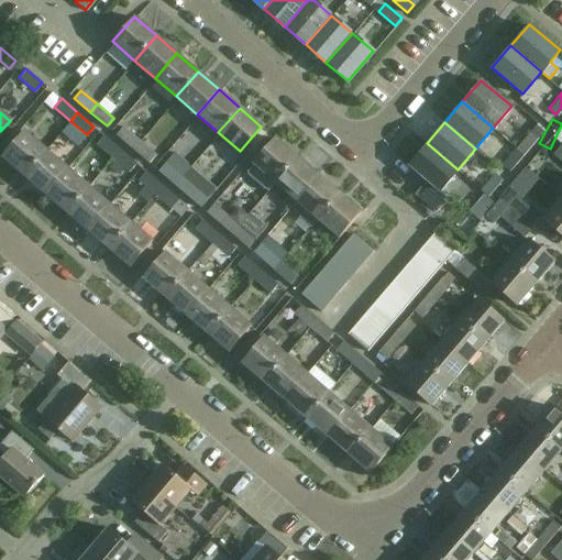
[(117,134),(132,149),(139,140),(123,127),(117,134)]
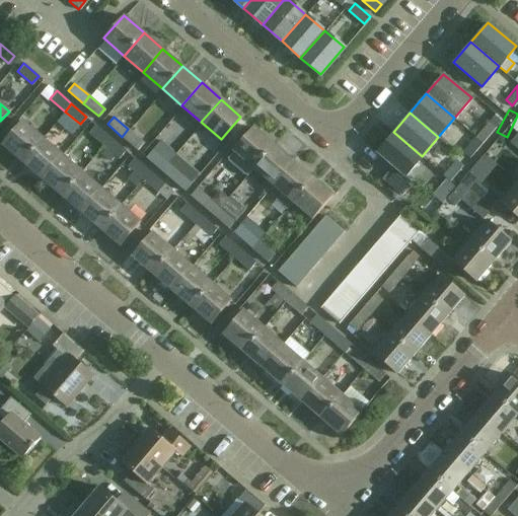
[(2,144),(22,161),(43,138),(22,121),(2,144)]
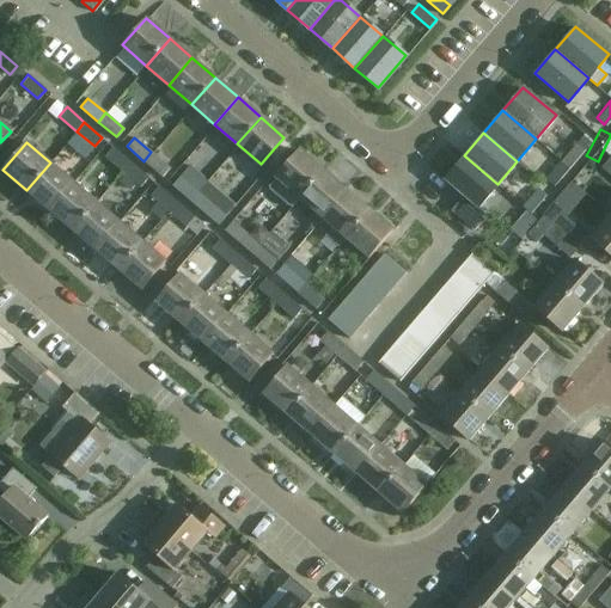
[(561,160),(568,167),(584,149),(576,142),(561,160)]
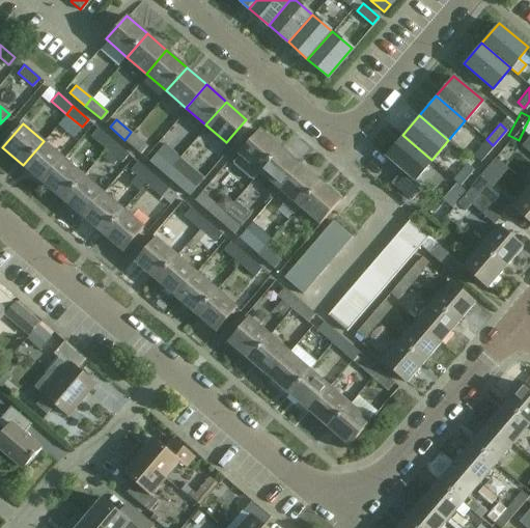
[(90,135),(106,147),(112,140),(96,128),(90,135)]
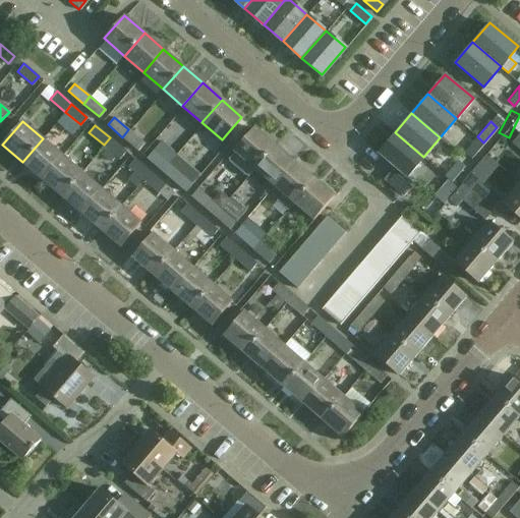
[(254,168),(274,145),(253,127),(228,158),(247,175),(254,168)]
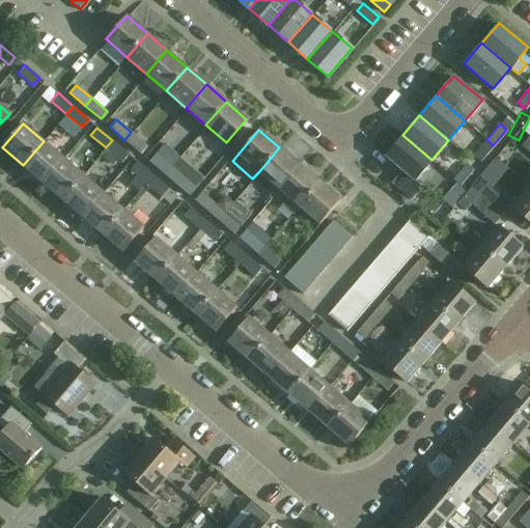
[(131,132),(124,140),(141,154),(147,146),(131,132)]
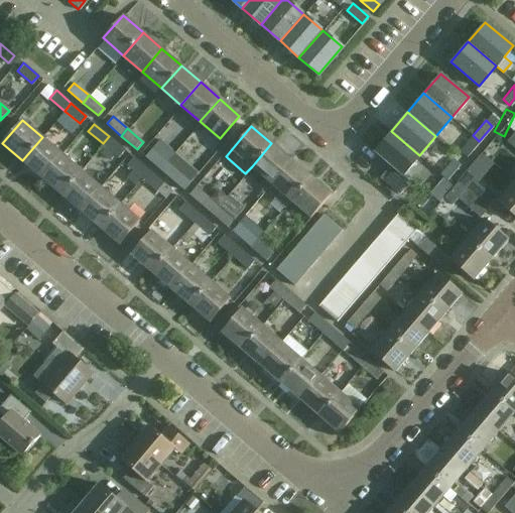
[(419,155),(391,131),(374,151),(402,174),(419,155)]
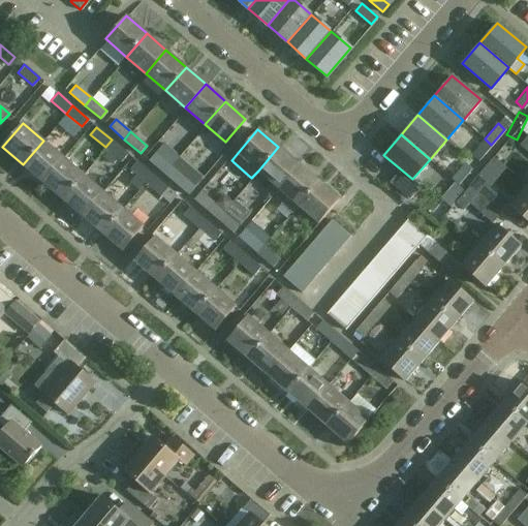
[(527,135),(527,134),(519,144),(527,152),(527,135)]
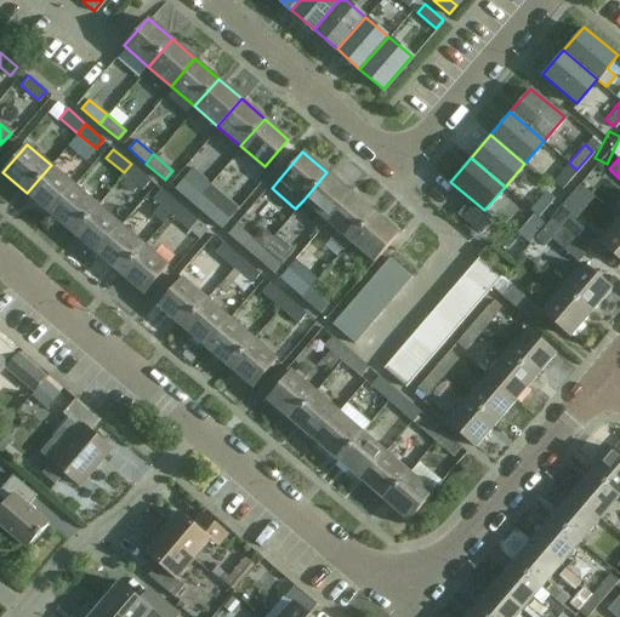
[(576,170),(569,163),(553,181),(562,187),(576,170)]
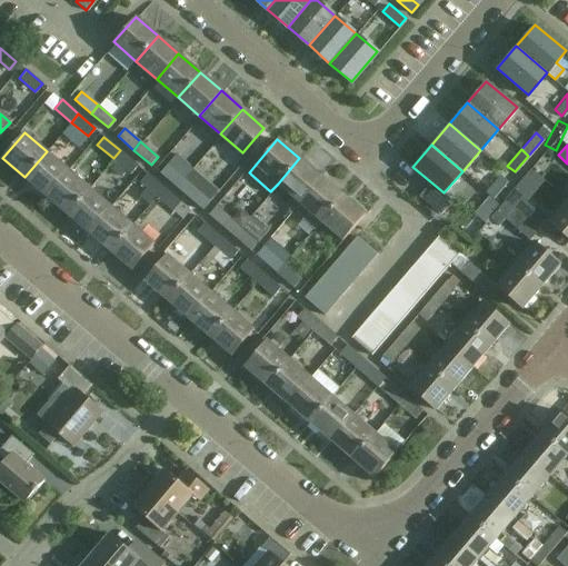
[(120,150),(113,158),(130,172),(137,165),(120,150)]
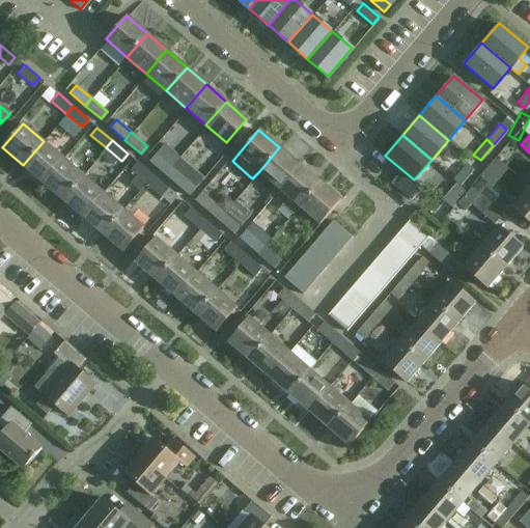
[(23,165),(43,182),(63,158),(44,141),(23,165)]
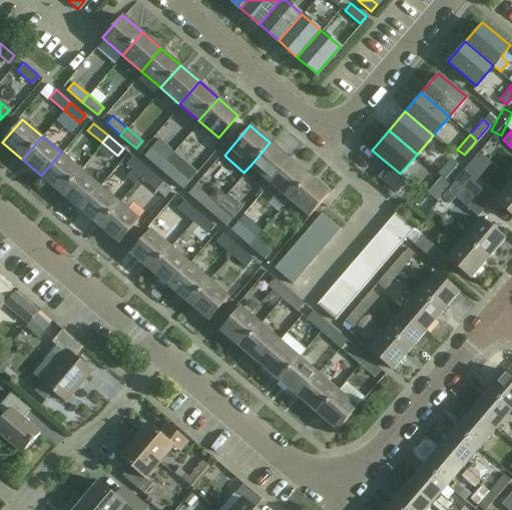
[(289,159),(270,142),(250,165),(270,181),(289,159)]
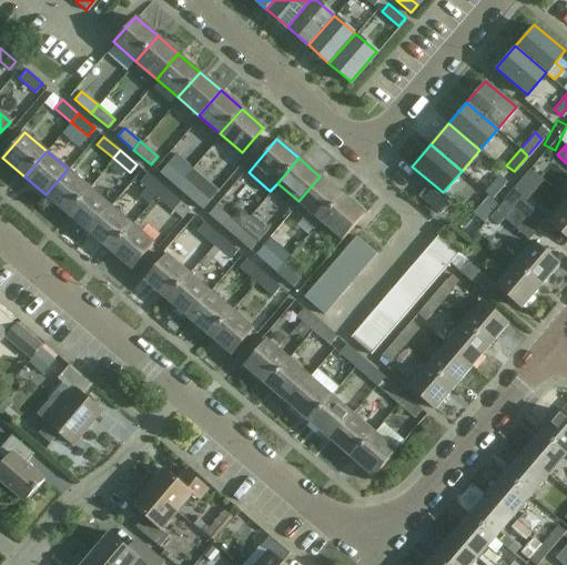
[(160,171),(175,185),(182,178),(166,164),(160,171)]
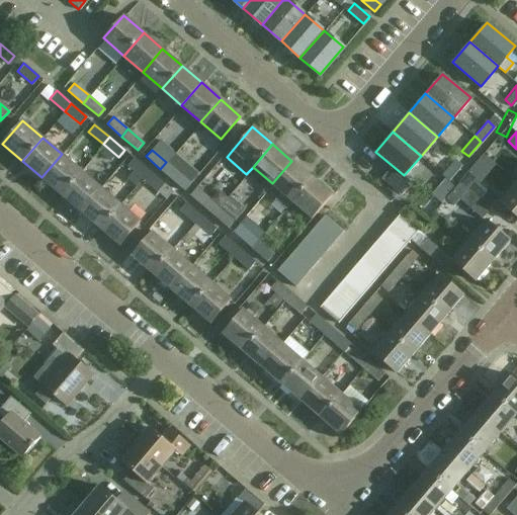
[(41,177),(61,194),(81,170),(62,154),(41,177)]
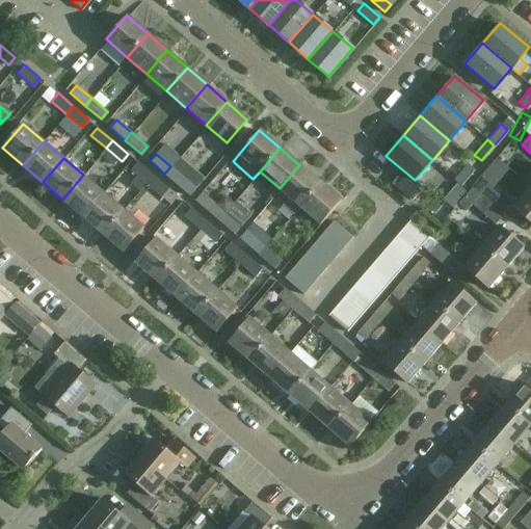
[(131,169),(145,182),(152,175),(137,162),(131,169)]
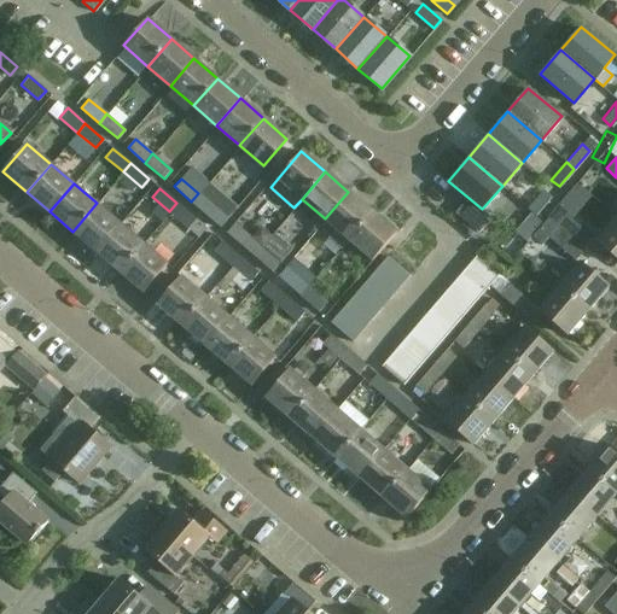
[(528,208),(535,214),(542,220),(559,200),(552,194),(551,196),(543,189),(528,208)]
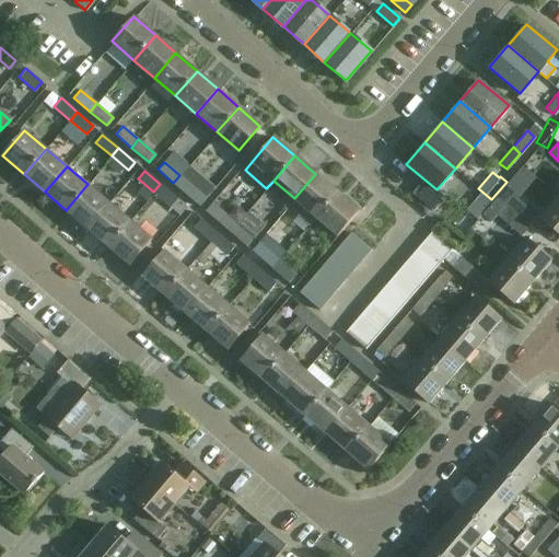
[(309,223),(315,216),(336,192),(315,174),(294,198),(303,206),(297,213),(309,223)]
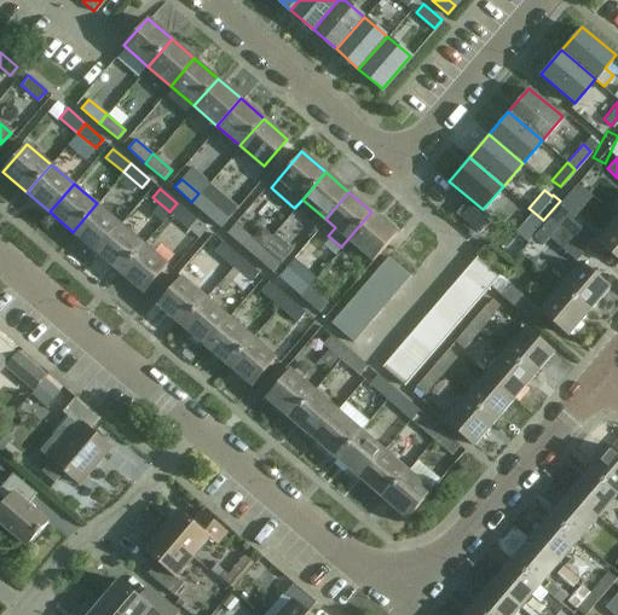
[(217,209),(198,193),(191,202),(209,218),(217,209)]
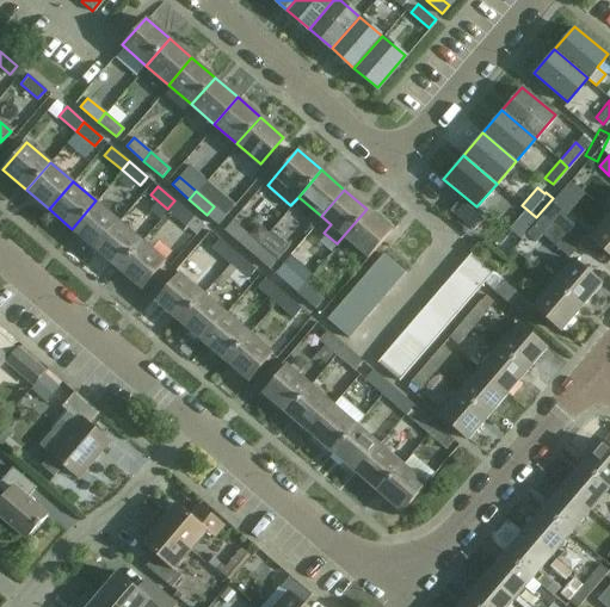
[(473,228),(482,218),(458,199),(450,209),(473,228)]
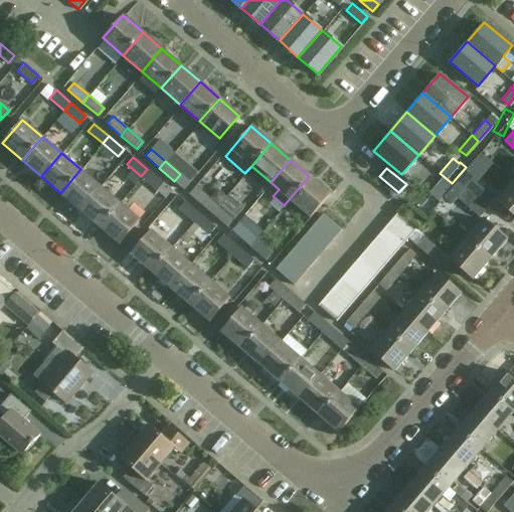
[(80,169),(60,193),(79,209),(100,186),(80,169)]
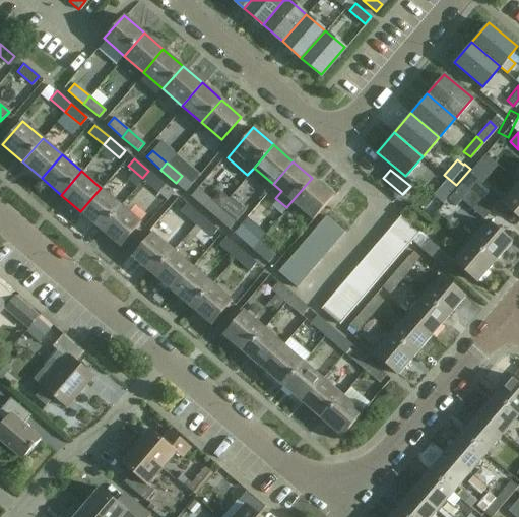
[(148,171),(142,178),(158,191),(165,184),(148,171)]
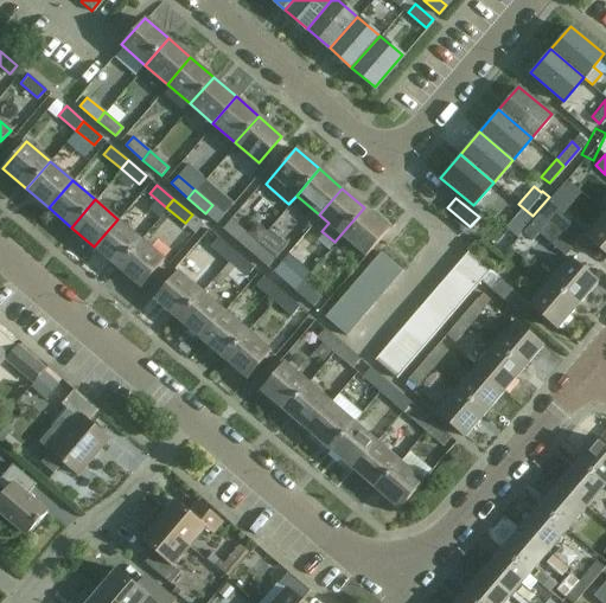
[(525,210),(518,204),(503,220),(510,228),(525,210)]
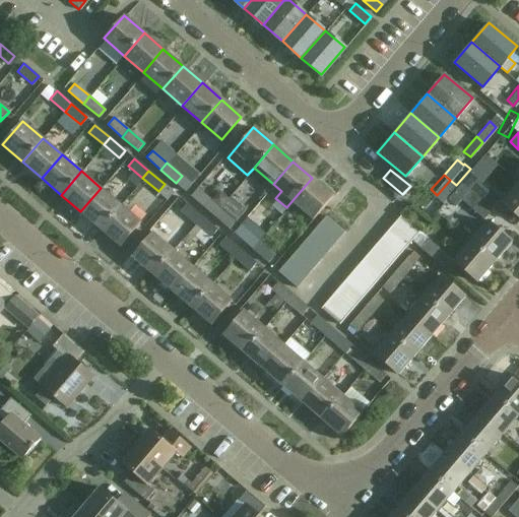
[(312,178),(293,200),(313,217),(332,195),(312,178)]
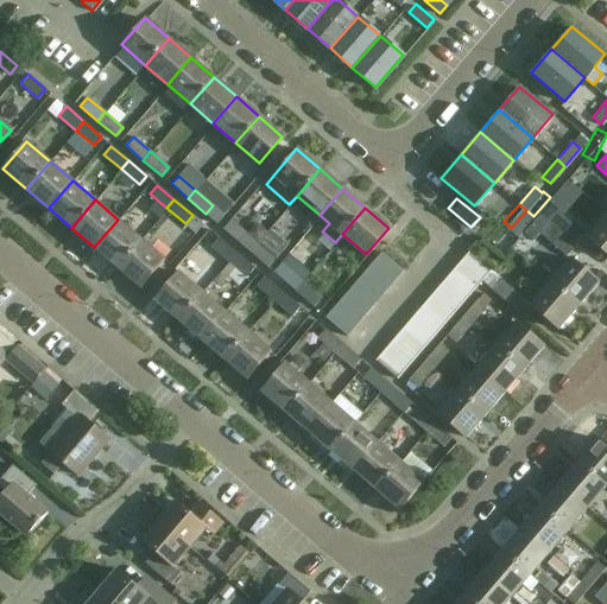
[(557,211),(548,222),(574,245),(583,234),(557,211)]
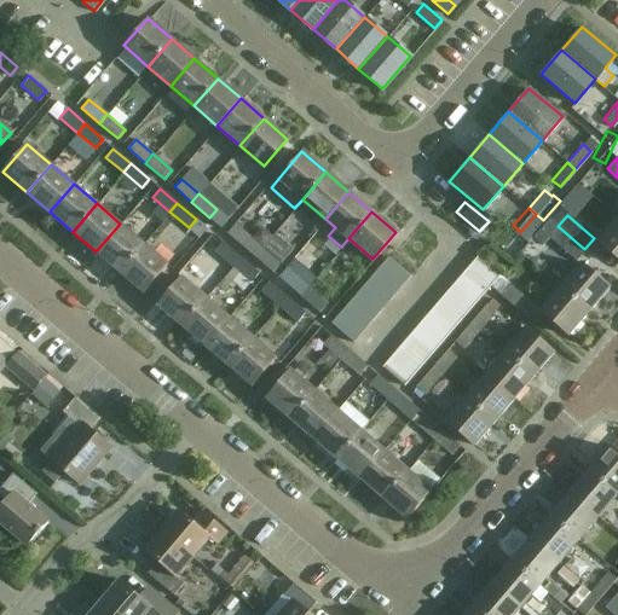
[(617,218),(598,241),(617,257),(617,218)]
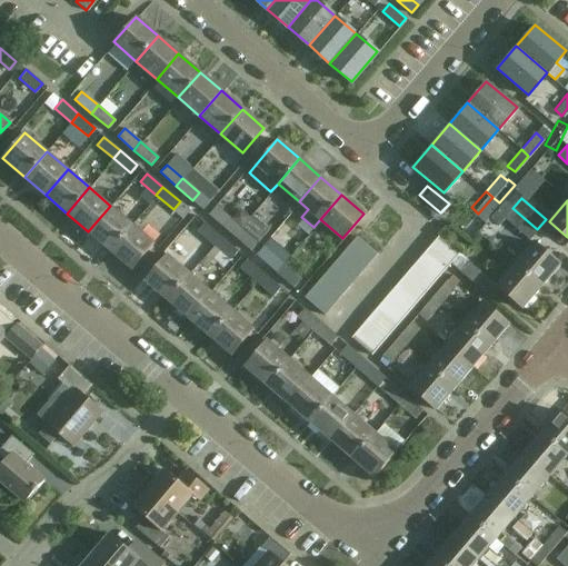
[(88,231),(109,249),(131,224),(110,206),(88,231)]
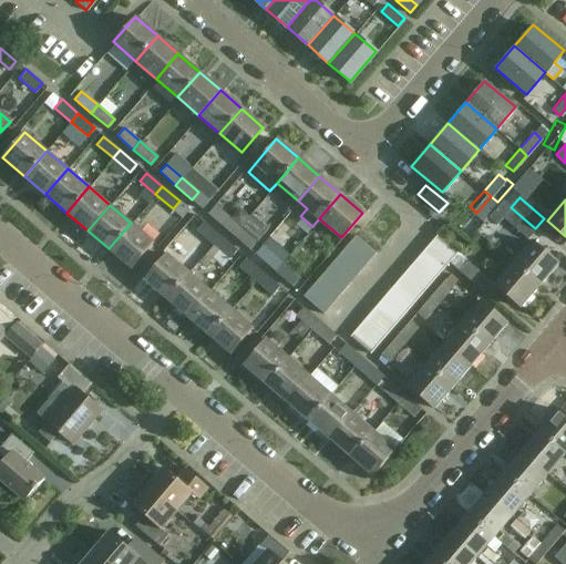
[(238,206),(229,216),(239,225),(248,215),(238,206)]
